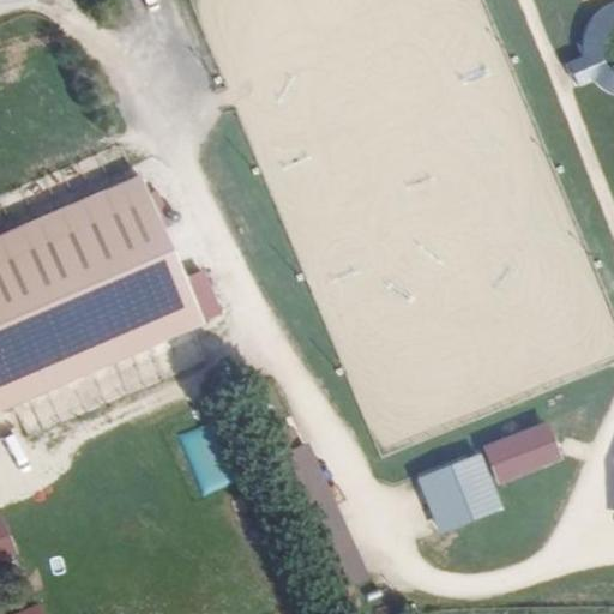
[(613,0),(607,0),(602,2),(589,12),(581,26),(577,42),(578,59),(584,73),(594,86),(608,95),(613,96),(613,0)]
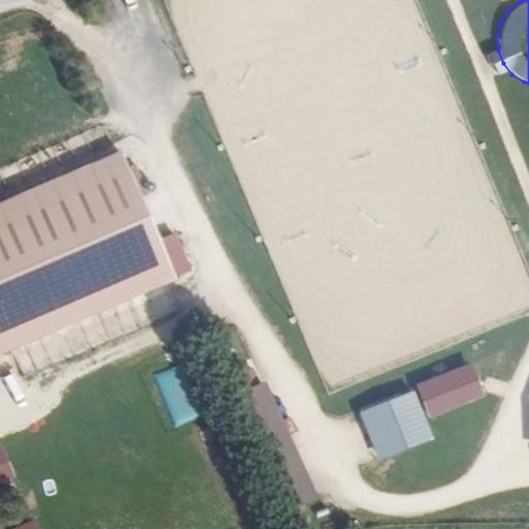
[(166,286),(115,155),(40,186),(0,201),(0,355),(20,347),(166,286)]
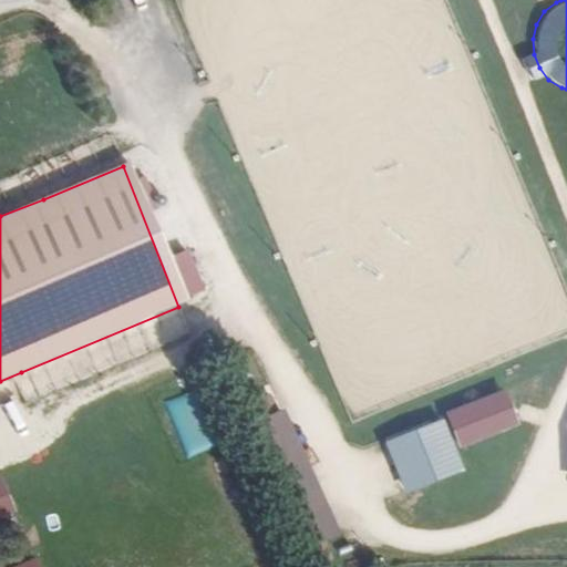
[(152,390),(176,462),(220,447),(196,374),(152,390)]
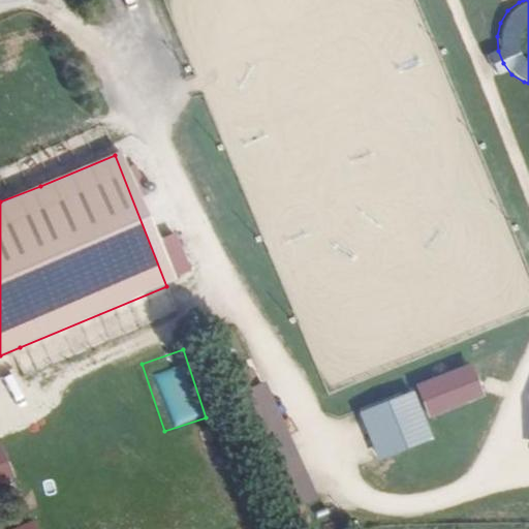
[(469,363),(415,383),(429,417),(483,396),(469,363)]
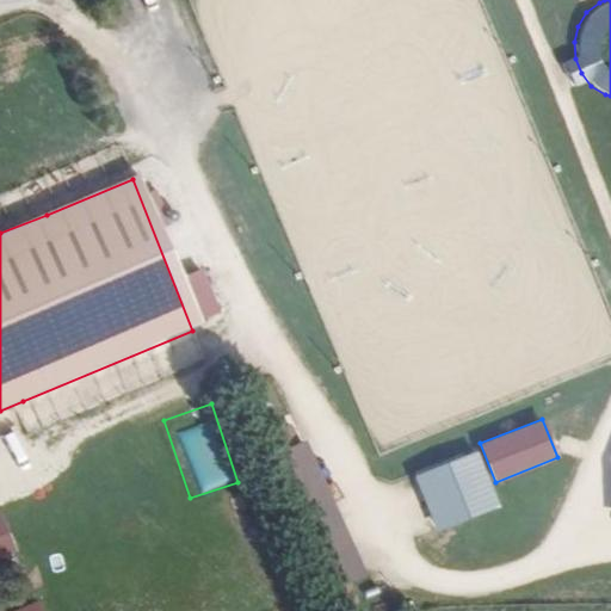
[(368,574),(308,437),(275,451),(334,588),(368,574)]
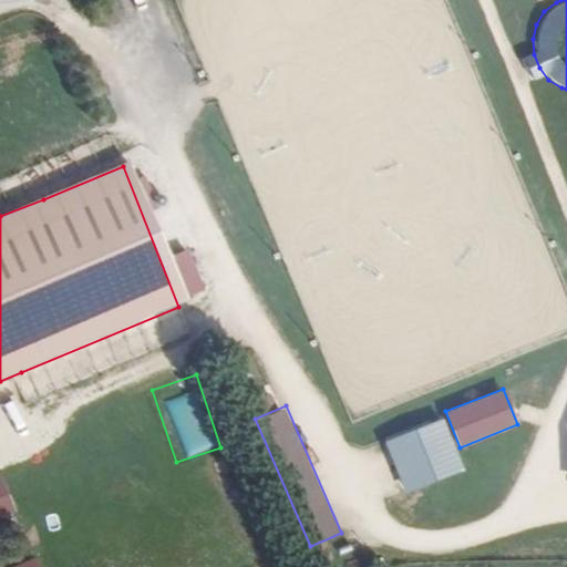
[(442,420),(384,442),(404,492),(461,470),(442,420)]
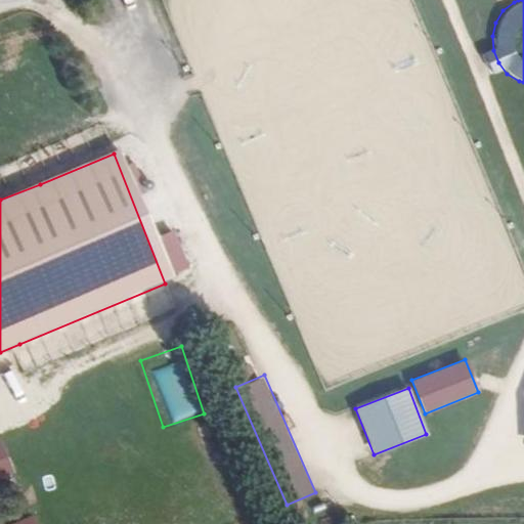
[(1,444),(0,444),(0,474),(10,471),(1,444)]
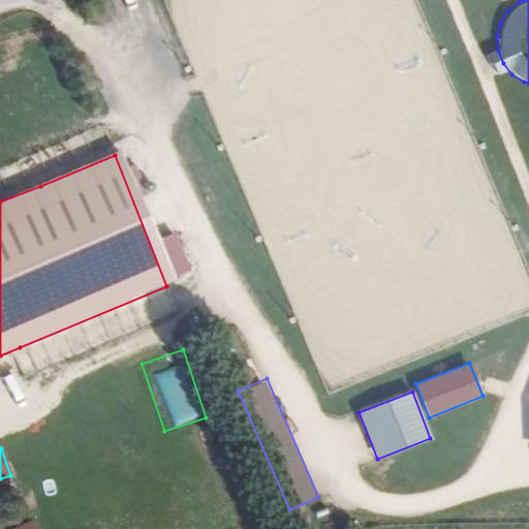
[(39,528),(36,520),(10,528),(39,528)]
